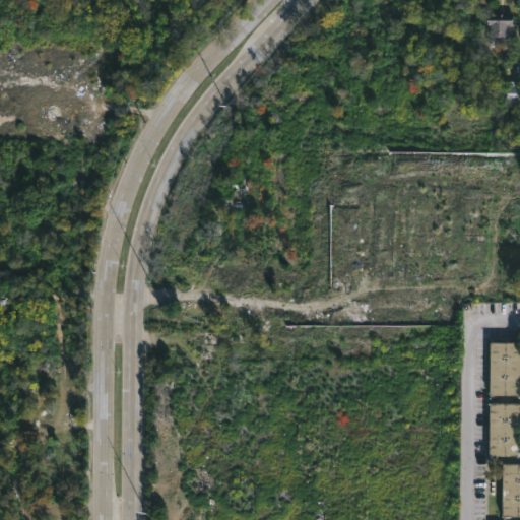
[(512,13),(512,25),(509,24),(508,34),(511,34),(511,44),(489,43),(490,24),(486,24),(486,13),(512,13)]
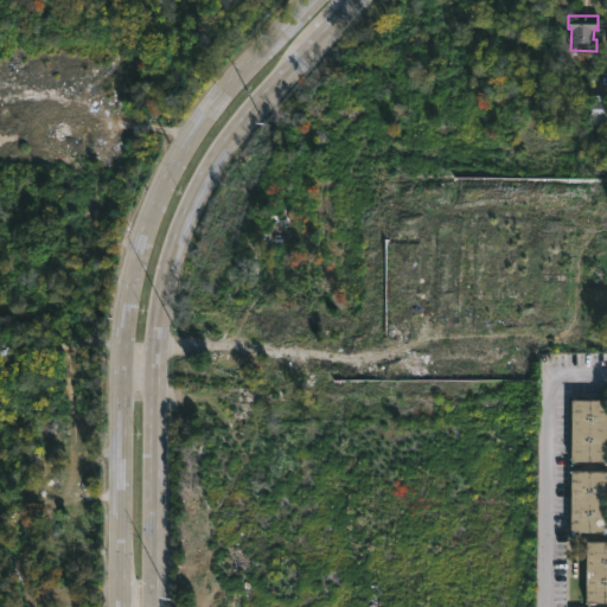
[(606,97),(606,117),(605,117),(605,122),(592,122),(592,117),(583,117),(583,97),(606,97)]
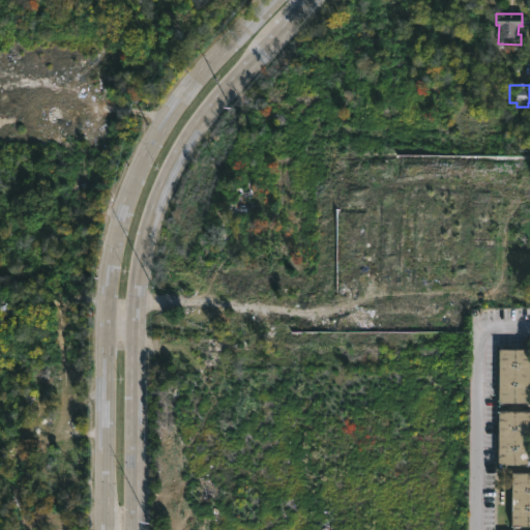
[(529,348),(529,402),(499,401),(500,348),(529,348)]
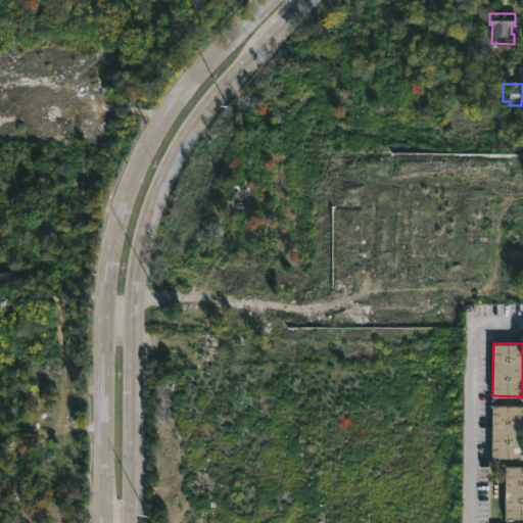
[(522,405),(522,458),(492,457),(493,405),(522,405)]
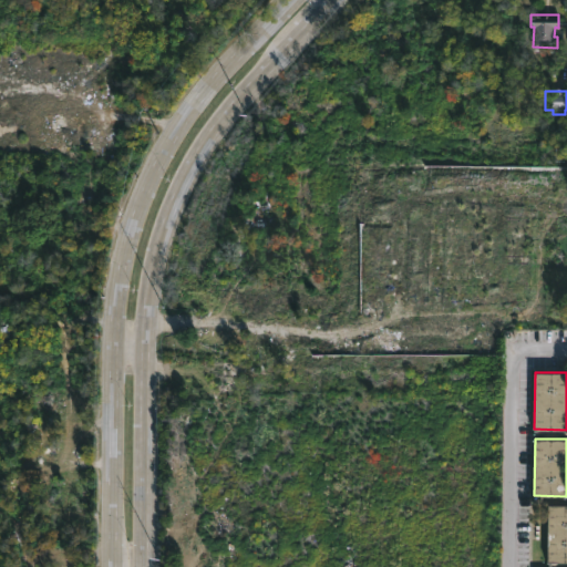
[(566,505),(566,563),(545,563),(546,505),(566,505)]
